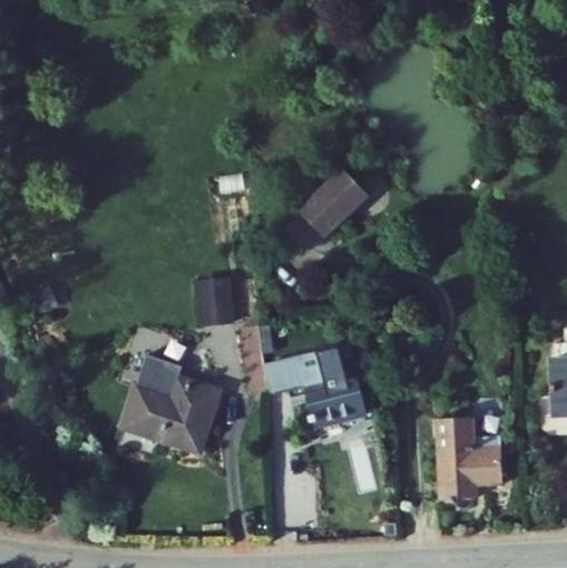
[(342,168),(297,208),(323,236),(368,196),(342,168)]
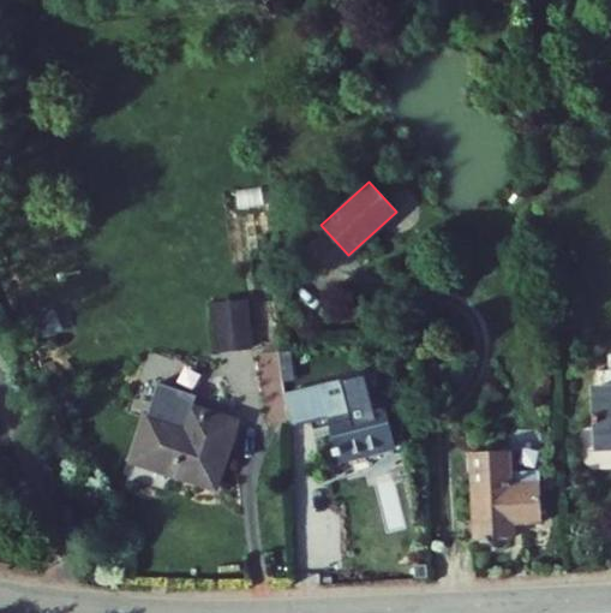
[(213,304),(220,353),(255,349),(247,298),(213,304)]
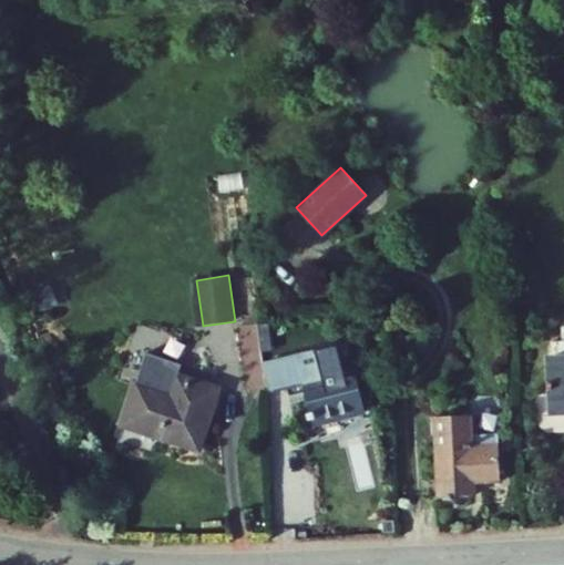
[(299,383),(308,423),(362,410),(352,369),(336,373),(329,347),(259,363),(266,392),(299,383)]
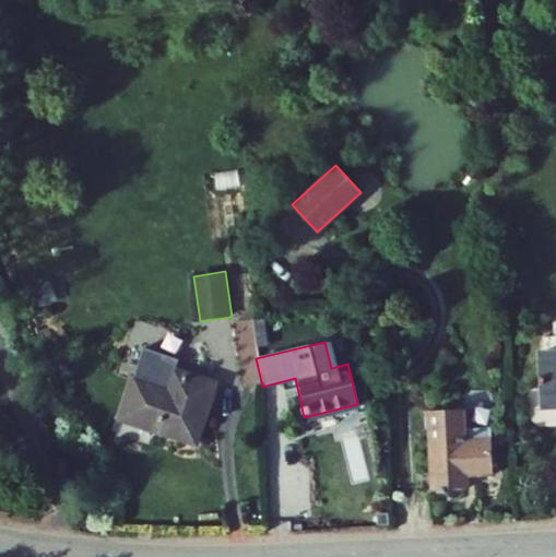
[(555,348),(537,350),(541,406),(555,405),(555,348)]
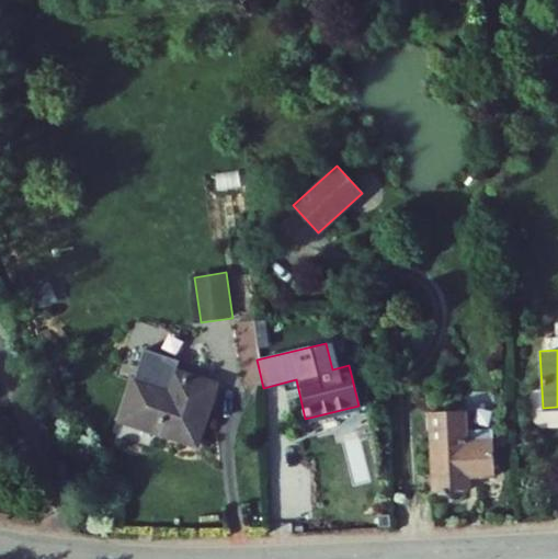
[(132,381),(120,422),(196,447),(216,388),(177,375),(170,394),(132,381)]
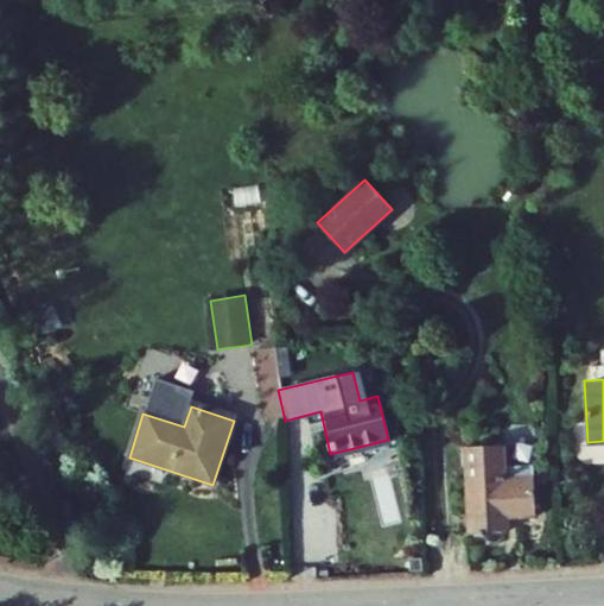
[(462,447),(466,534),(474,532),(474,538),(483,537),(483,532),(507,531),(506,519),(506,512),(519,512),(519,519),(535,518),(533,477),(506,478),(504,444),(462,447)]
